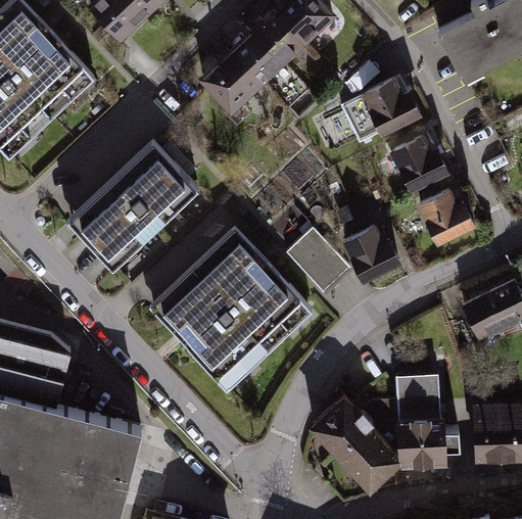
[(26,0),(9,0),(0,8),(0,143),(13,157),(99,79),(26,0)]
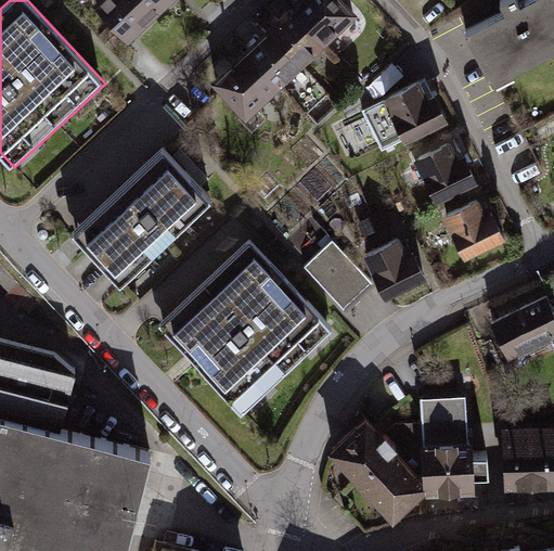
[(95,0),(94,2),(127,39),(171,0),(95,0)]
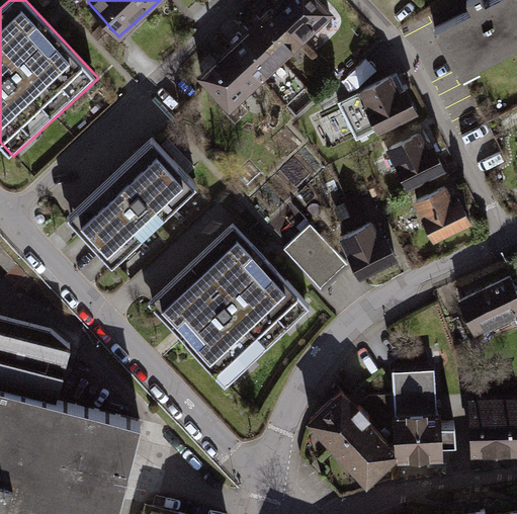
[(336,23),(315,0),(289,0),(201,79),(233,114),(336,23)]
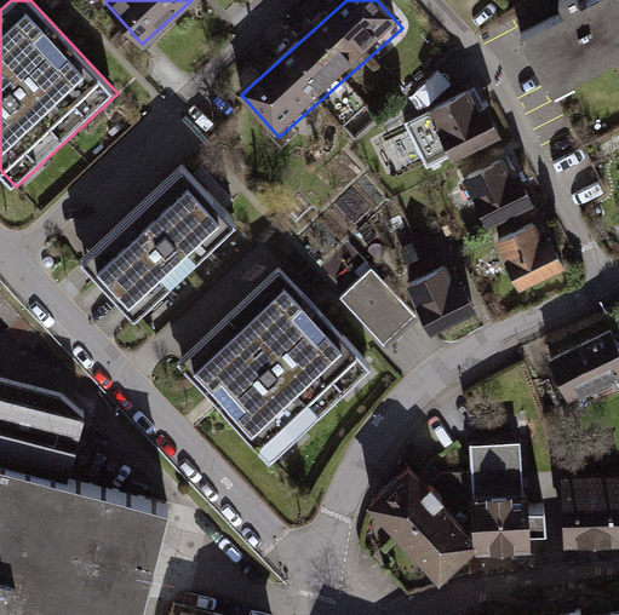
[(618,67),(618,0),(602,0),(520,41),(550,102),(618,67)]
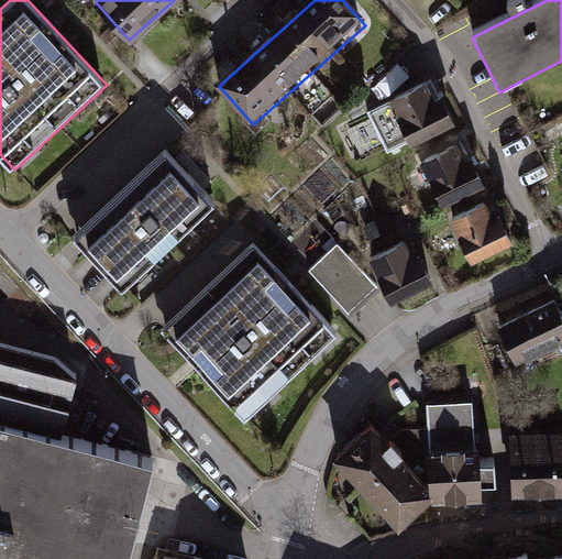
[(441,87),(430,92),(422,78),(383,96),(387,103),(364,113),(383,152),(455,119),(441,87)]
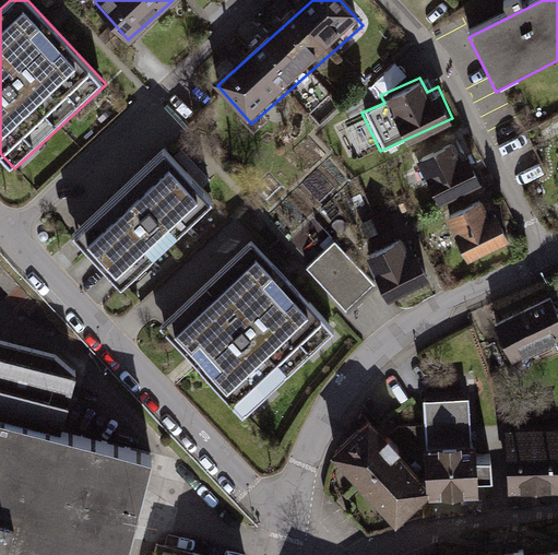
[(452,140),(416,156),(435,197),(478,177),(466,151),(458,154),(452,140)]
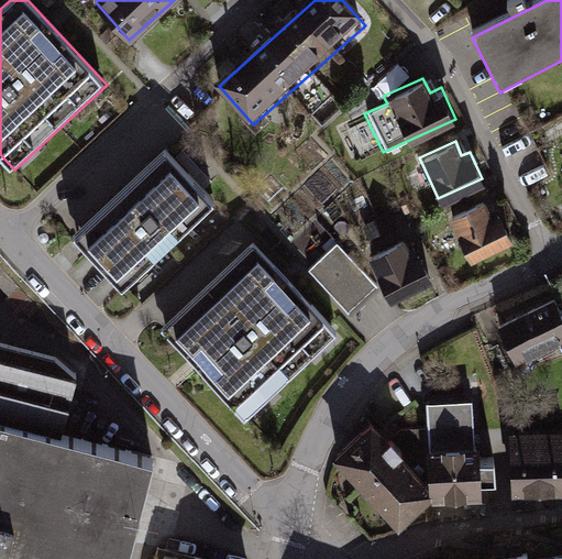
[(210,212),(161,161),(70,247),(120,298),(210,212)]
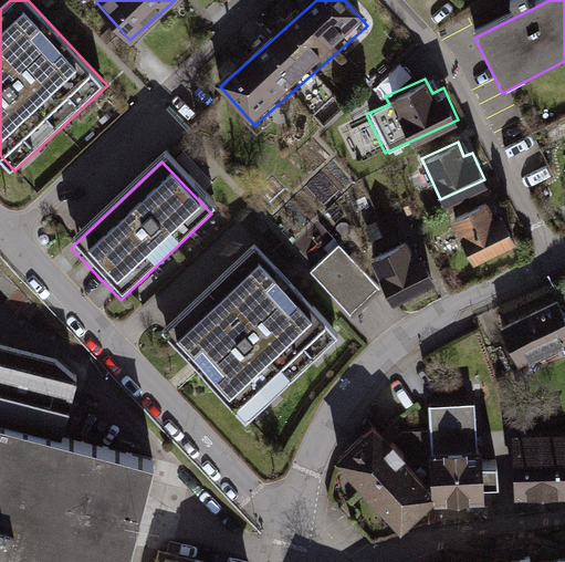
[(478,273),(516,255),(493,210),(456,229),(478,273)]
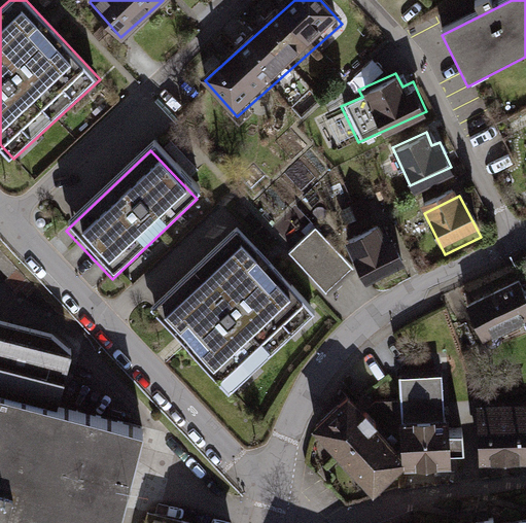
[(367,291),(405,272),(382,227),(344,246),(367,291)]
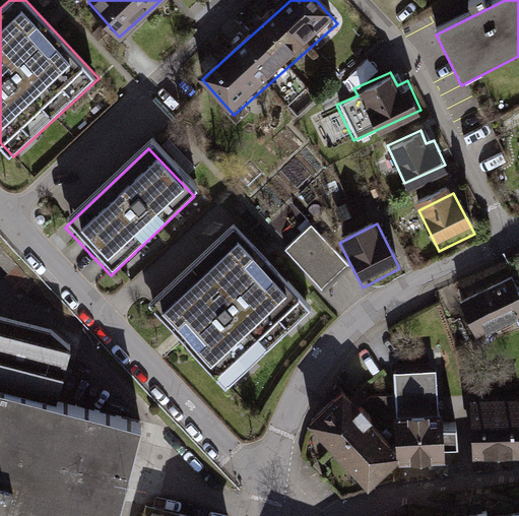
[(316,234),(289,257),(329,303),(357,279),(316,234)]
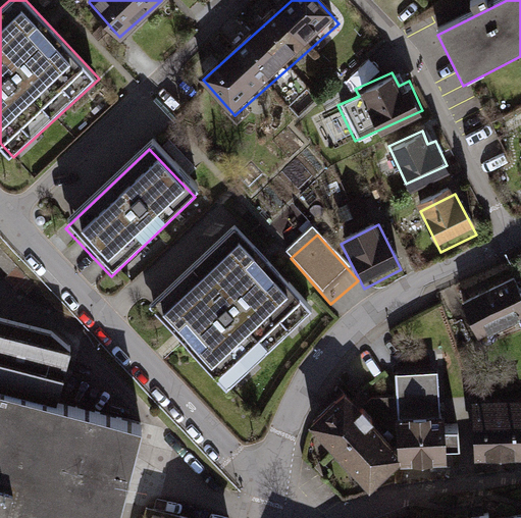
[(309,318),(230,237),(148,314),(226,397),(309,318)]
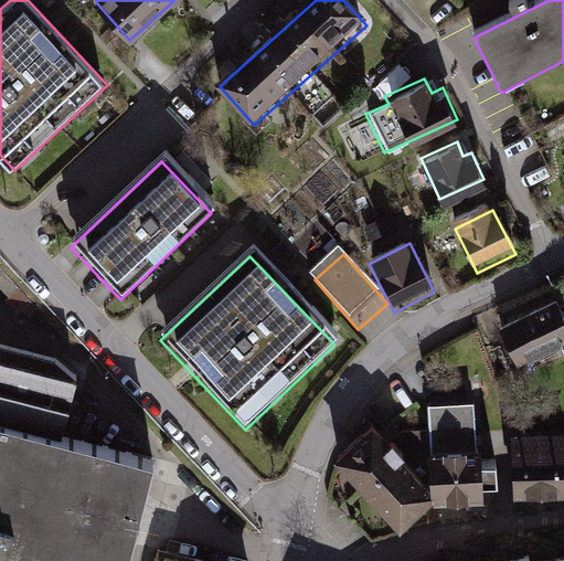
[(512,371),(563,351),(563,324),(556,305),(497,328),(512,371)]
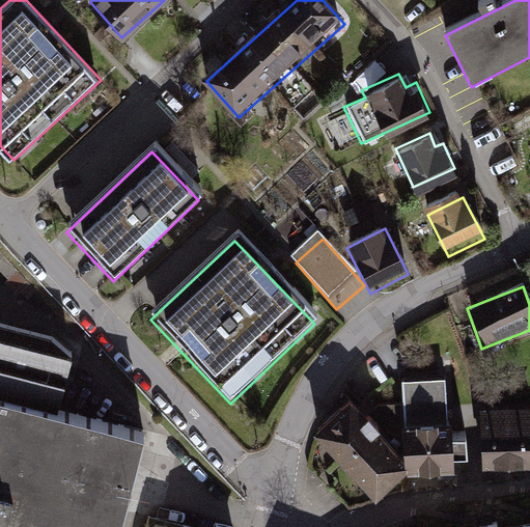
[(127,526),(152,432),(61,409),(77,355),(68,352),(55,337),(0,323),(0,526),(127,526)]
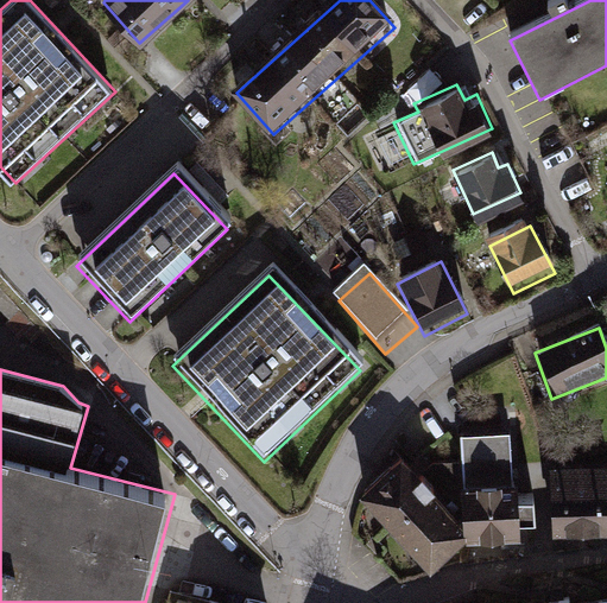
[(511,433),(459,436),(462,524),(463,541),(520,538),(519,521),(535,520),(533,497),(513,499),(511,433)]
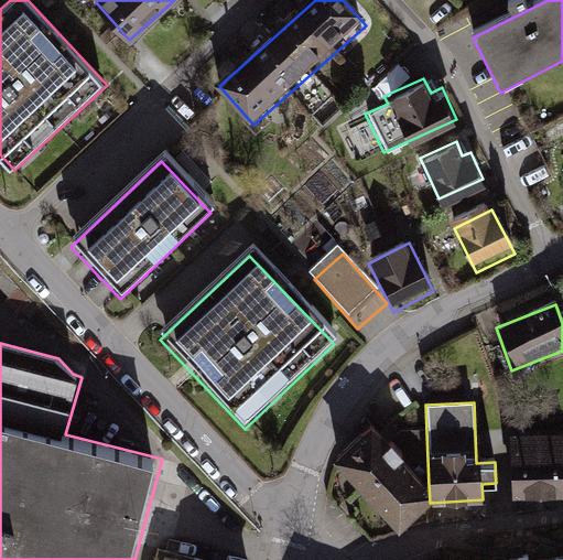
[(333,460),(399,531),(430,503),(429,486),(371,424),(333,460)]
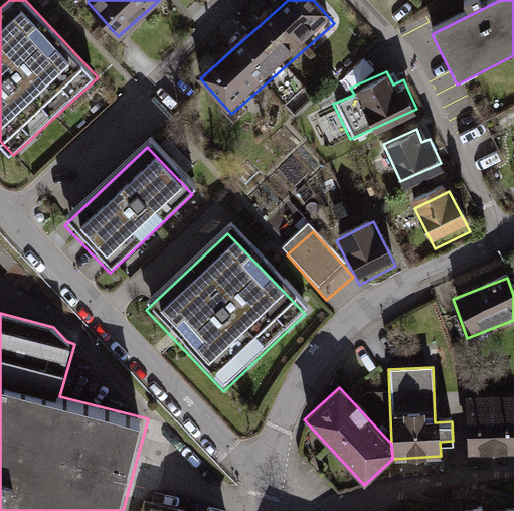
[(513,398),(465,399),(466,459),(513,458),(513,398)]
